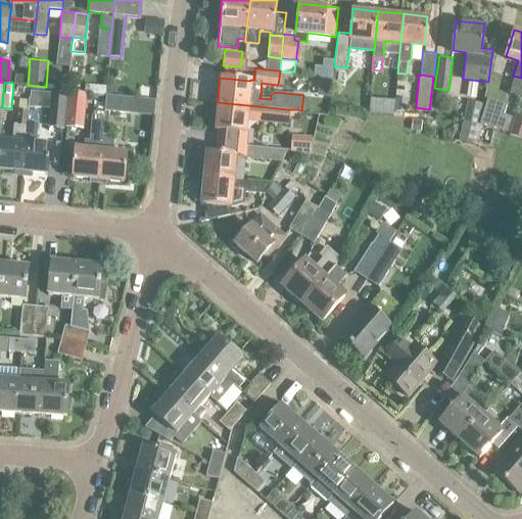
[(482,94),(482,83),(463,83),(463,94),(482,94)]
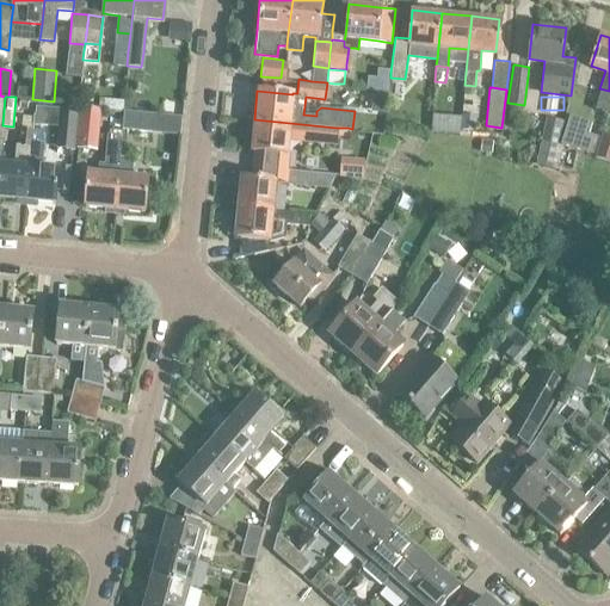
[(72,146),(76,107),(61,106),(57,144),(72,146)]
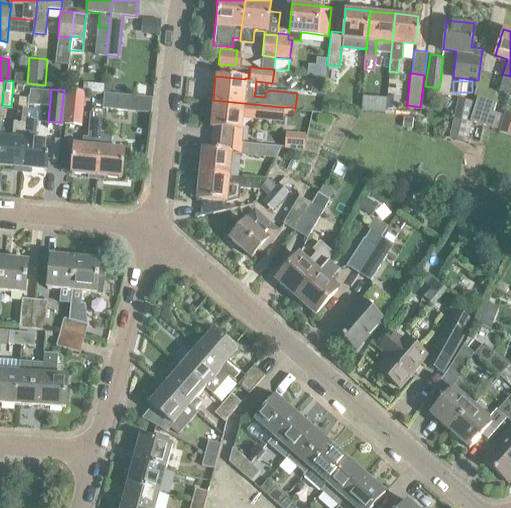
[(84,92),(68,90),(65,121),(81,123),(84,92)]
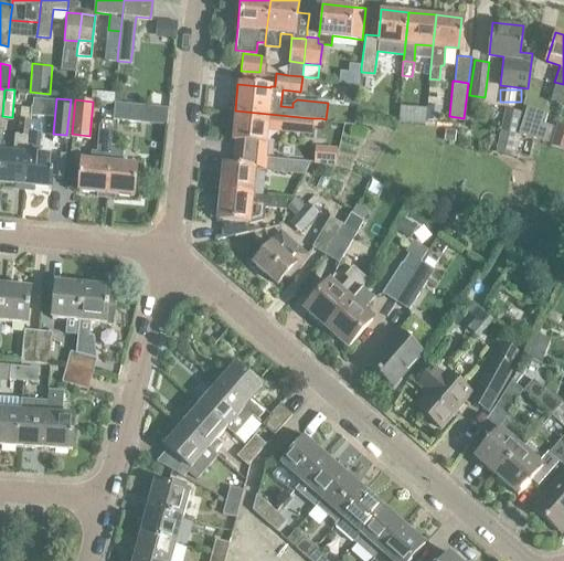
[(142,102),(118,99),(115,99),(113,116),(140,119),(142,102)]
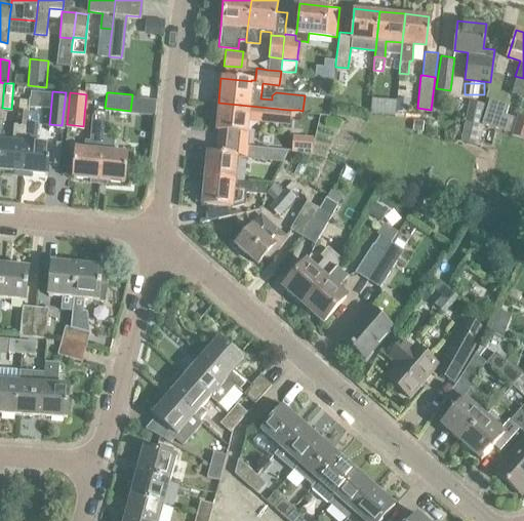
[(407,110),(409,96),(397,95),(396,109),(407,110)]
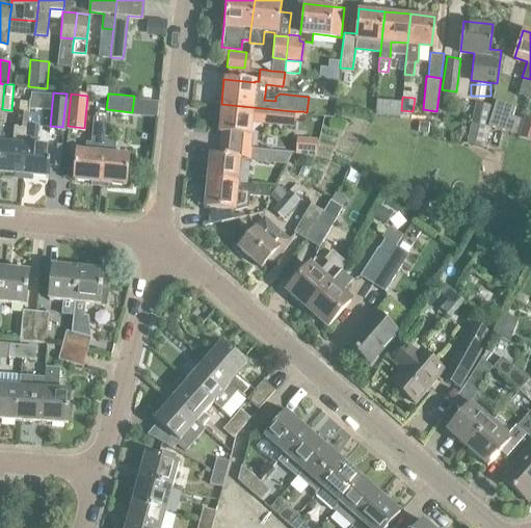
[(495,100),(487,124),(489,125),(515,133),(521,116),(512,114),(515,106),(495,100)]
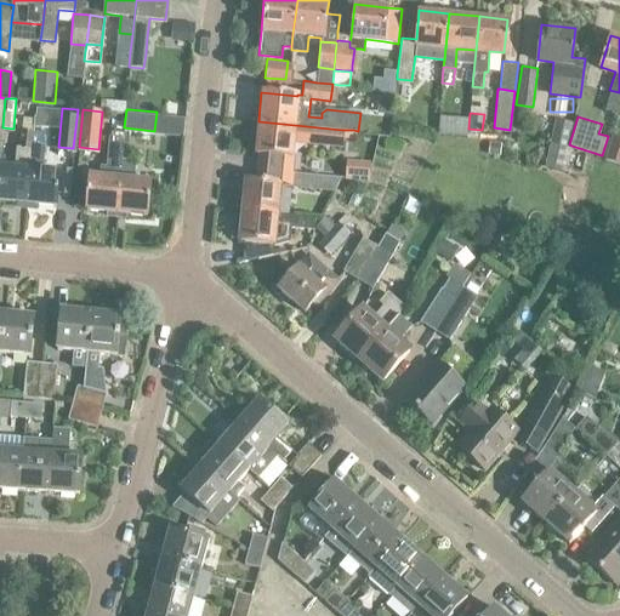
[(561,124),(557,142),(568,144),(573,121),(567,120),(561,124)]
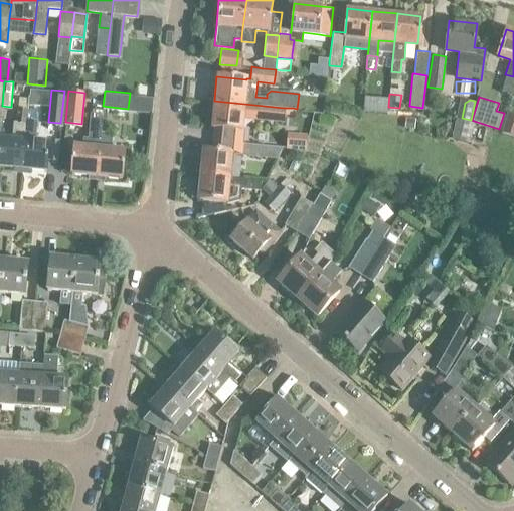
[(214,102),(211,127),(212,127),(219,128),(218,139),(241,142),(243,130),(241,130),(242,115),(247,116),(261,117),(274,119),(291,121),(293,110),(262,107),(214,102)]
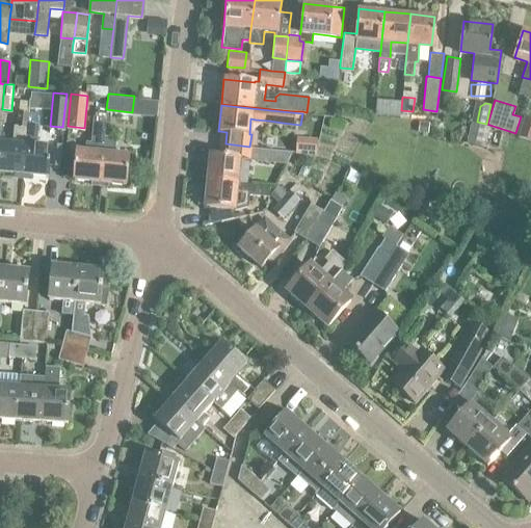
[(0,168),(11,170),(22,172),(27,121),(27,110),(18,109),(17,120),(15,120),(12,141),(0,139),(0,168)]
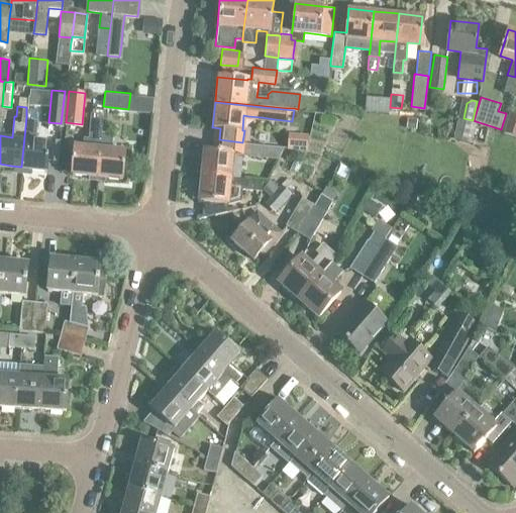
[(75,143),(72,172),(88,174),(96,175),(100,130),(102,113),(91,112),(88,144),(75,143)]
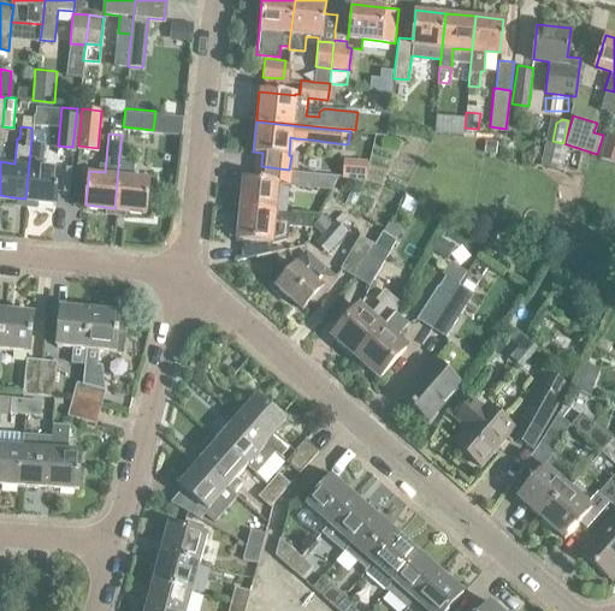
[(485,138),(484,150),(496,152),(497,141),(485,138)]
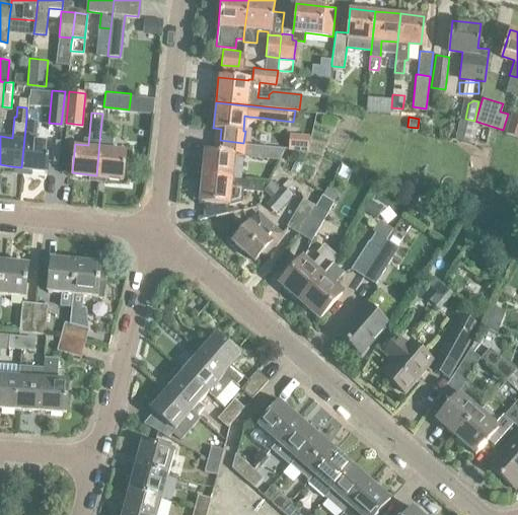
[(26,118),(21,167),(31,168),(47,169),(50,141),(35,140),(38,119),(28,118),(26,118)]
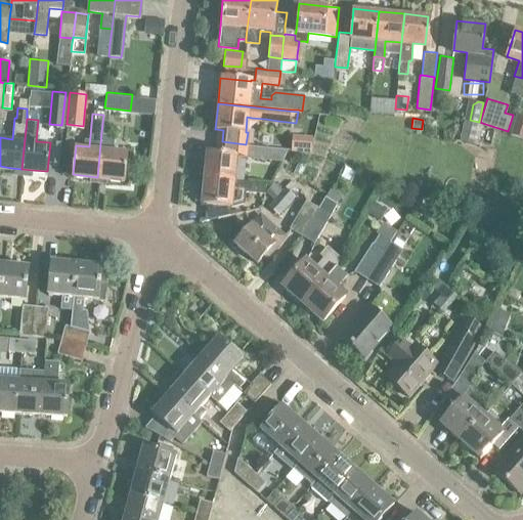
[(470,120),(469,120),(465,119),(460,139),(477,143),(482,123),(479,122),(470,120)]
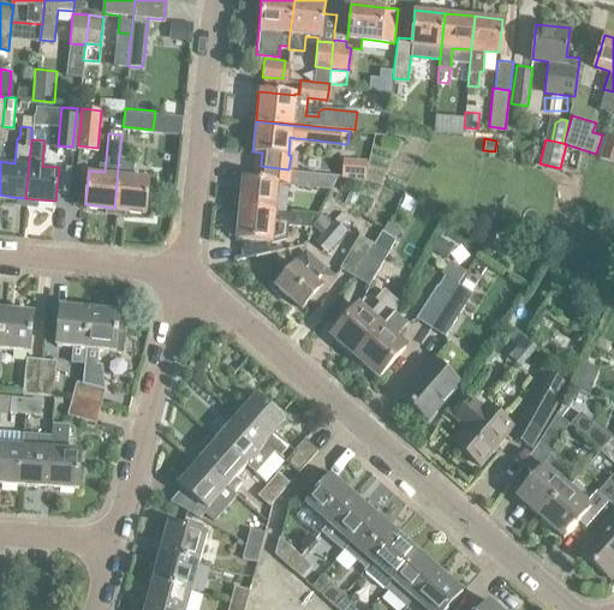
[(613,147),(602,144),(598,156),(613,161),(613,147)]
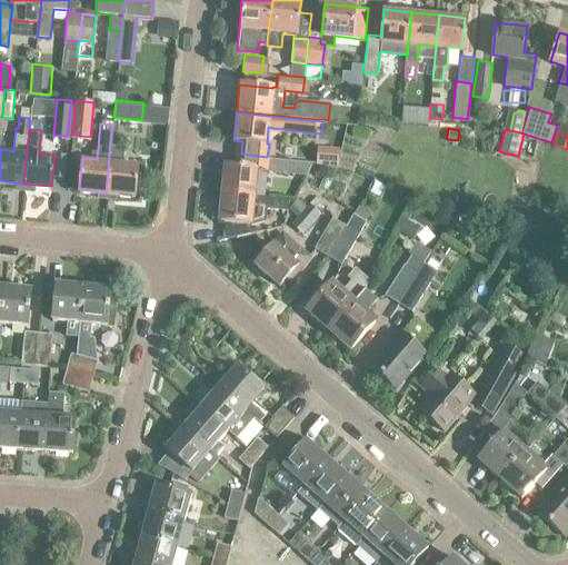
[(110,144),(106,192),(116,192),(133,195),(137,164),(122,162),(125,145),(110,144)]
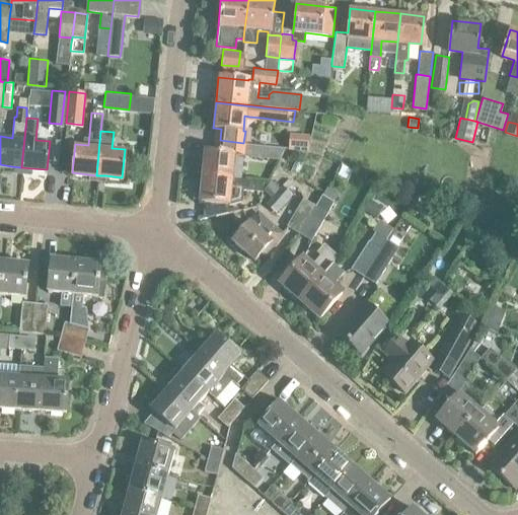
[(206,149),(203,174),(230,177),(232,154),(233,152),(243,152),(243,143),(220,140),(217,140),(216,150),(212,150),(206,149)]
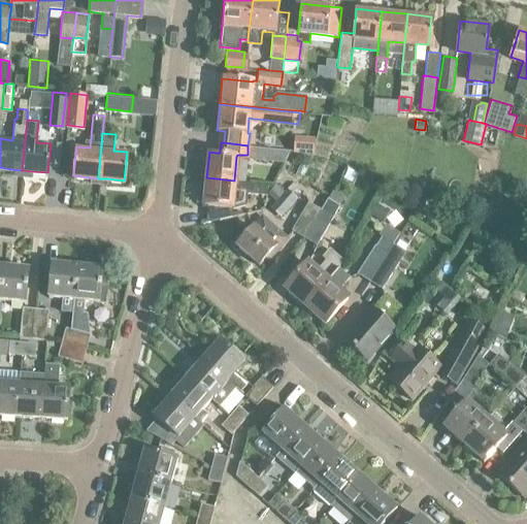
[(332,189),(343,196),(352,184),(339,176),(332,189)]
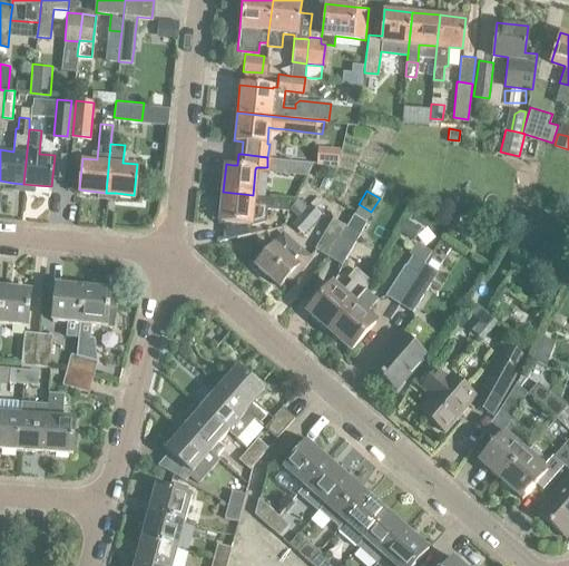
[(273,208),(273,206),(274,197),(253,195),(223,192),(221,220),(224,221),(251,223),(265,220),(267,207),(273,208)]
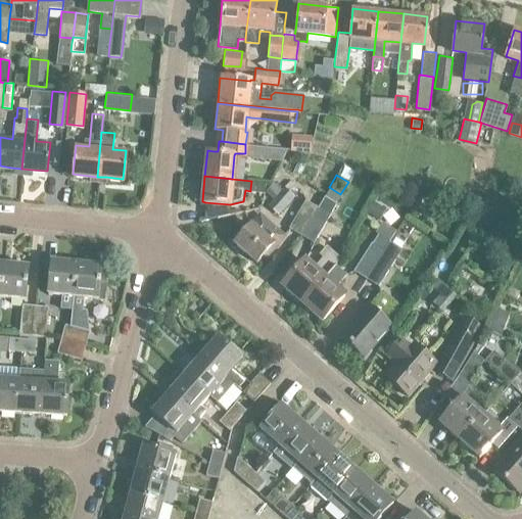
[(284,185),(293,193),(299,187),(290,178),(284,185)]
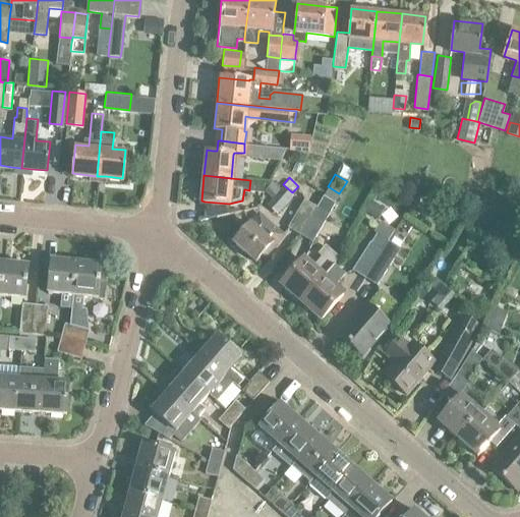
[(130,194),(130,181),(76,179),(75,193),(130,194)]
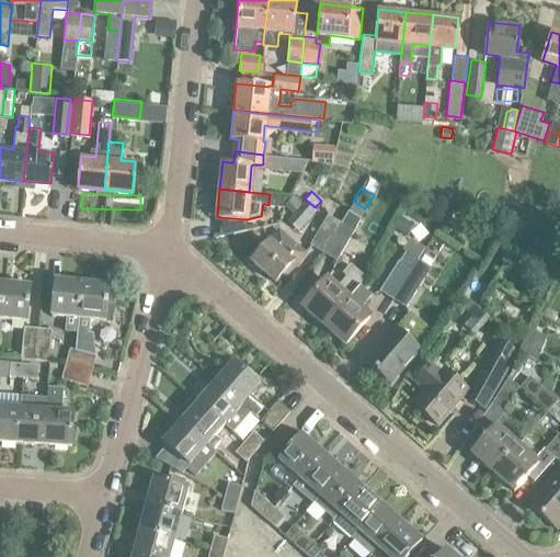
[(284,196),(270,194),(269,203),(283,205),(283,203),(284,196)]
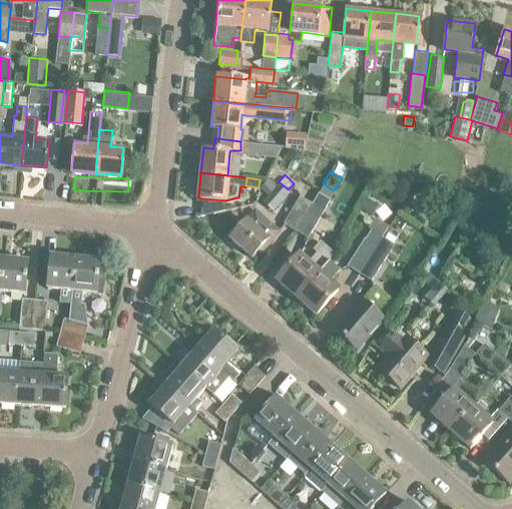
[(268,193),(276,184),(268,177),(260,186),(268,193)]
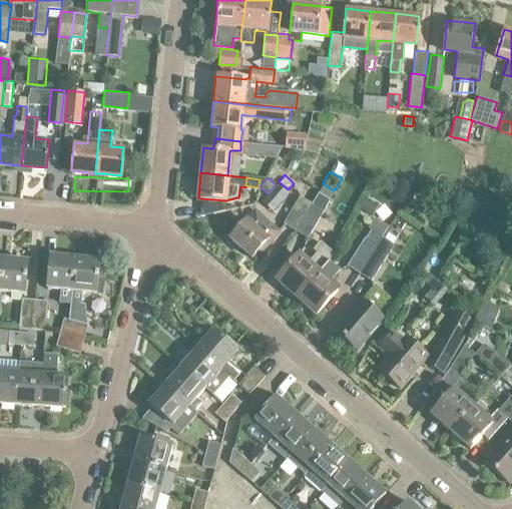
[(276,184),(268,193),(262,199),(272,208),(289,190),(288,189),(279,181),(276,184)]
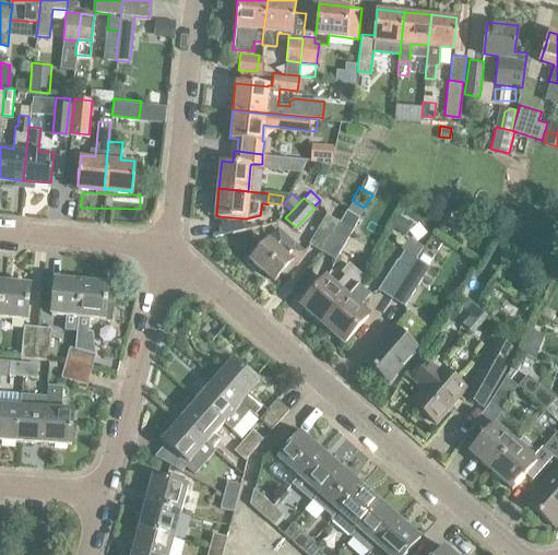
[(384,198),(374,217),(388,225),(399,207),(384,198)]
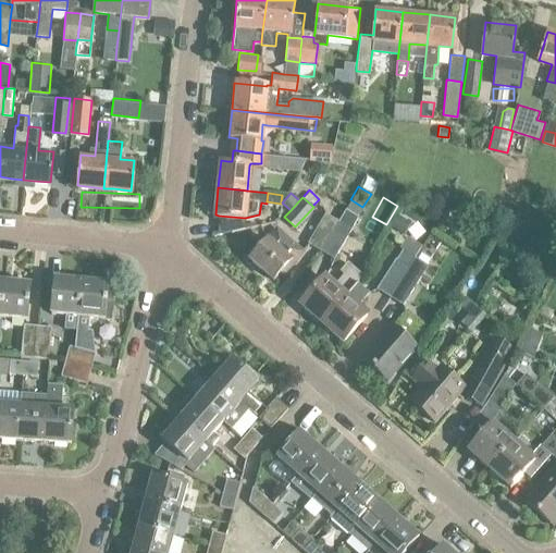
[(345,207),(343,211),(338,219),(340,220),(350,226),(358,214),(345,207)]
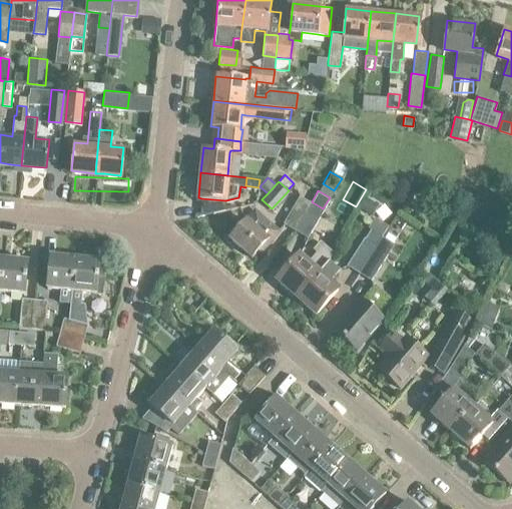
[(300,194),(292,206),(283,221),(297,230),(313,202),(312,201),(301,195),(300,194)]
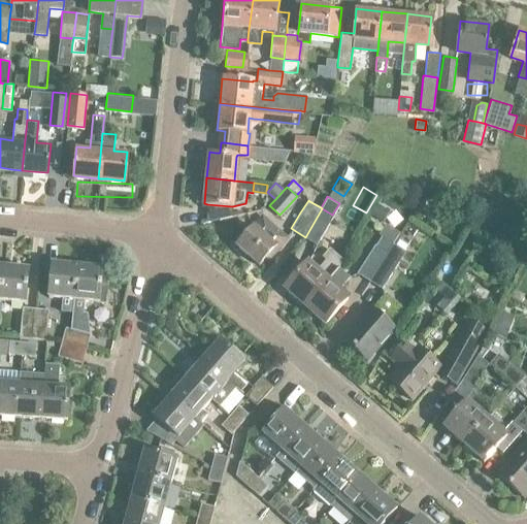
[(375,200),(368,211),(383,221),(390,209),(375,200)]
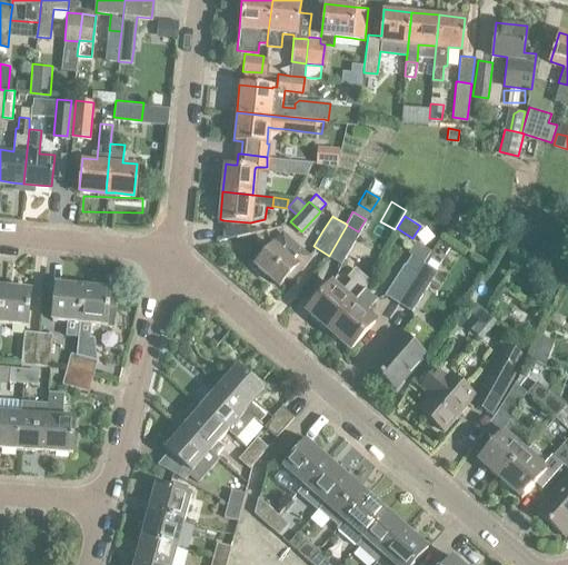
[(223,220),(222,236),(222,238),(249,231),(250,228),(250,222),(223,220)]
